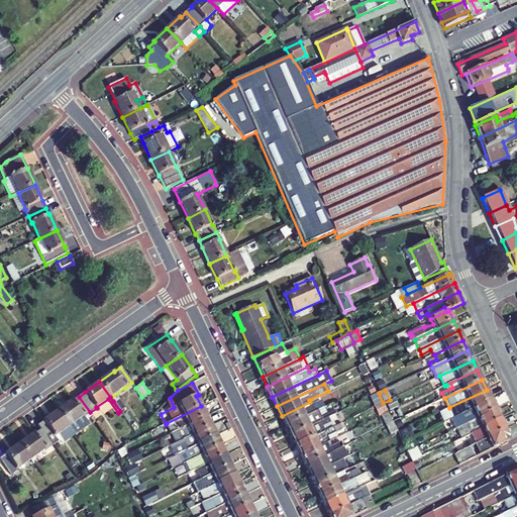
[(487,390),(449,407),(454,417),(491,400),(487,390)]
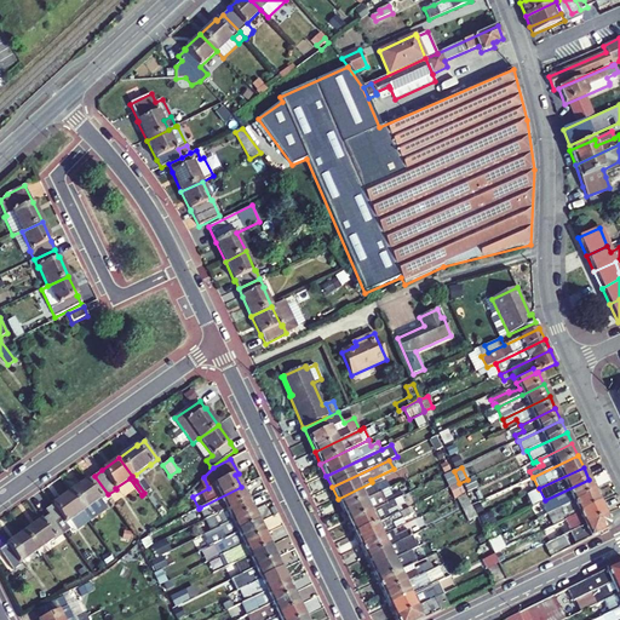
[(459,483),(454,471),(443,477),(449,488),(459,483)]
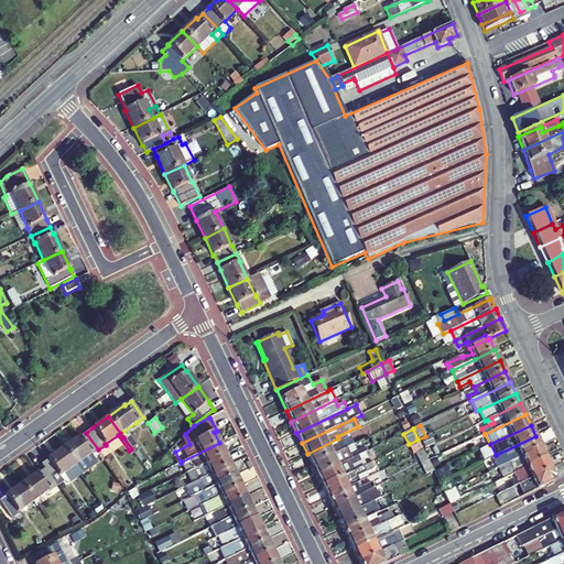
[(79,437),(63,448),(82,473),(97,462),(95,458),(91,455),(98,449),(86,433),(79,437)]
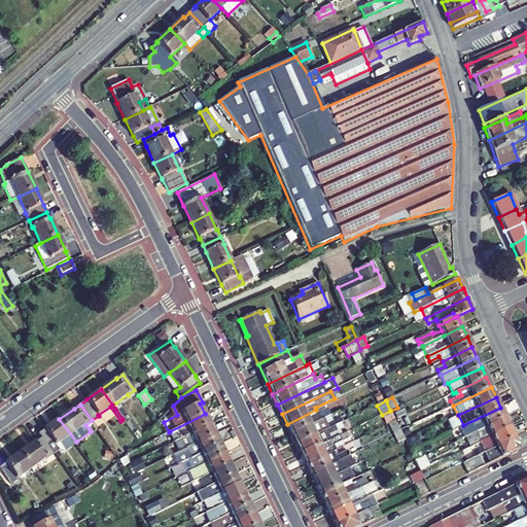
[(128,416),(120,406),(118,408),(115,409),(123,419),(128,416)]
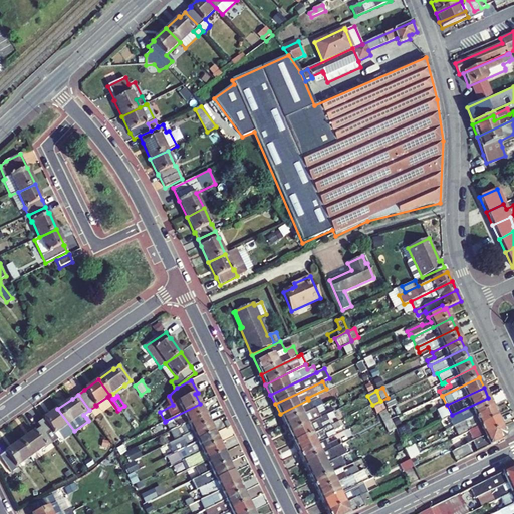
[(383,401),(388,409),(396,405),(392,397),(383,401)]
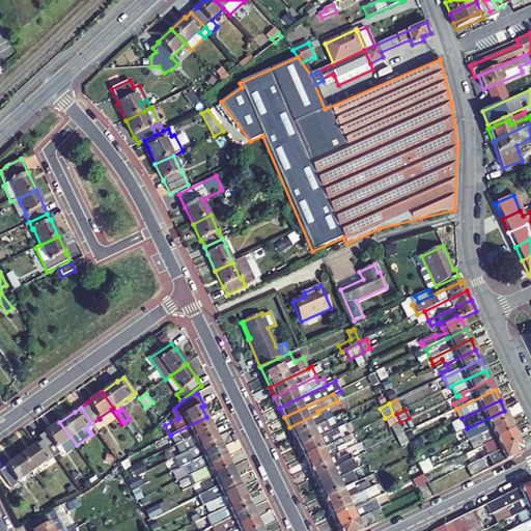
[(504,411),(467,428),(463,430),(468,441),(469,440),(509,421),(504,411)]
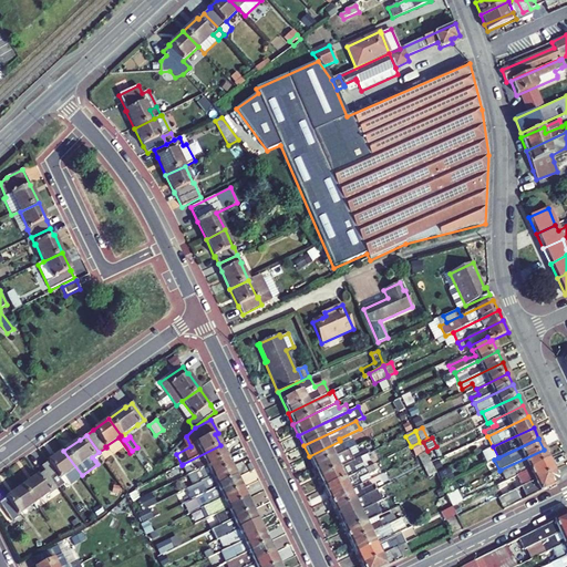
[(342,445),(340,441),(309,456),(313,467),(356,447),(357,447),(352,440),(342,445)]
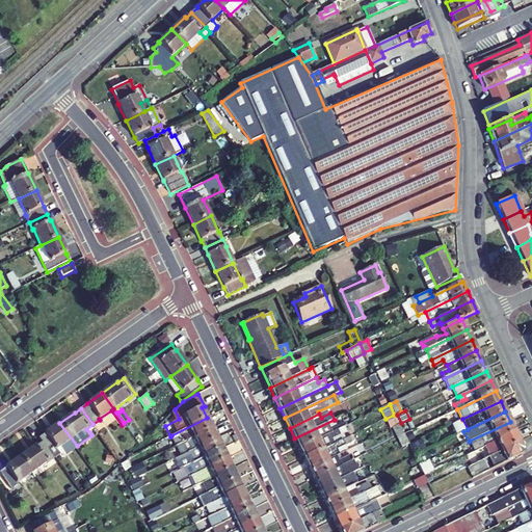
[(399,424),(395,416),(394,415),(386,419),(384,419),(390,429),(392,428),(399,425),(399,424)]
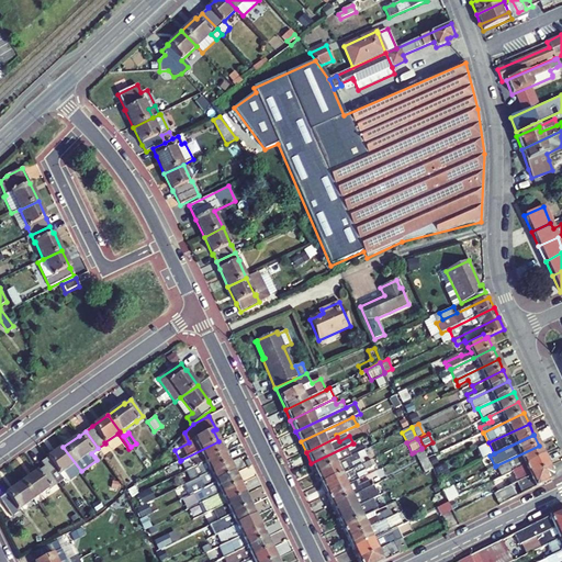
[(224,452),(218,441),(181,460),(186,471),(224,452)]
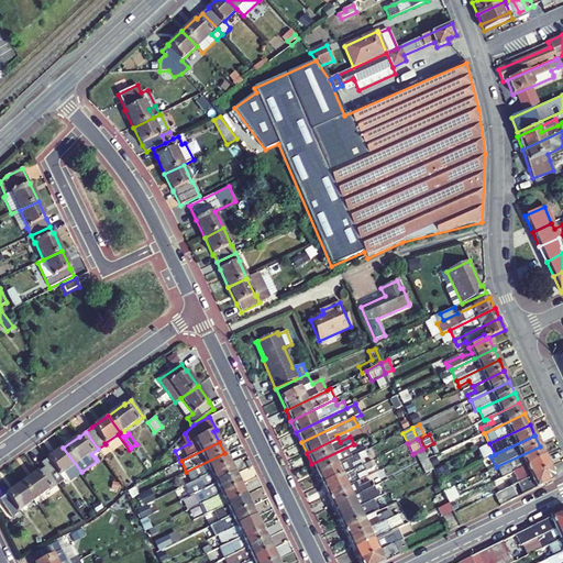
[(353,444),(311,464),(317,475),(365,452),(366,451),(364,448),(356,451),(353,444)]
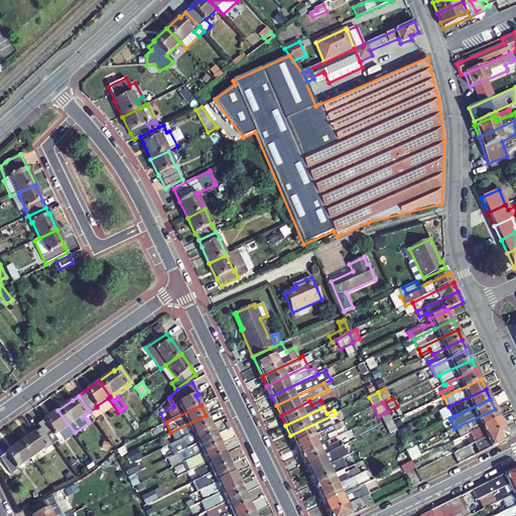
[(495,409),(456,427),(461,437),(500,418),(495,409)]
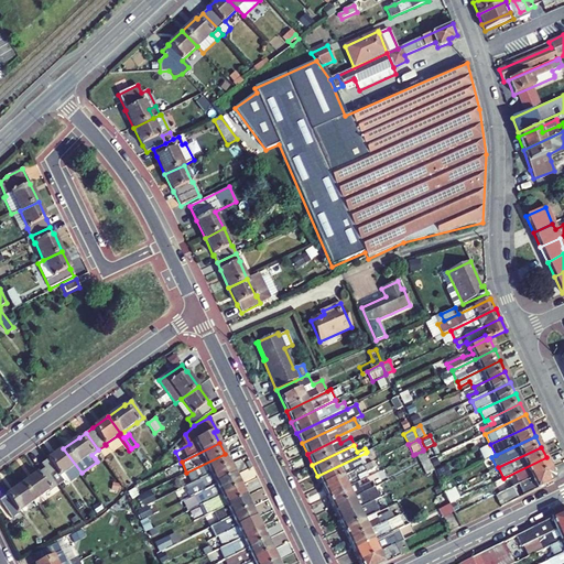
[(82,473),(63,448),(47,459),(41,465),(44,469),(56,487),(64,481),(69,483),(82,474),(82,473)]
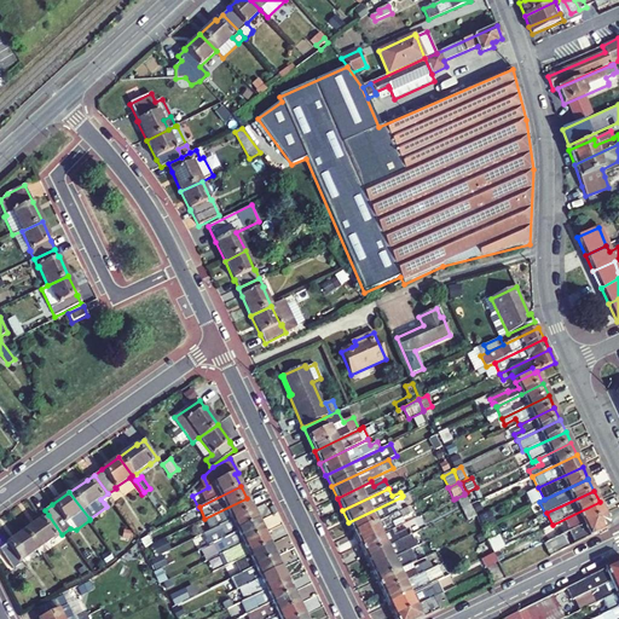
[(100,499),(104,503),(111,498),(108,493),(100,499)]
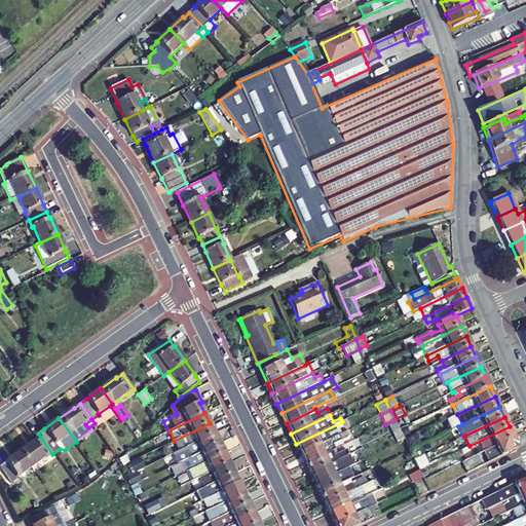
[(399,429),(395,420),(387,423),(392,433),(399,429)]
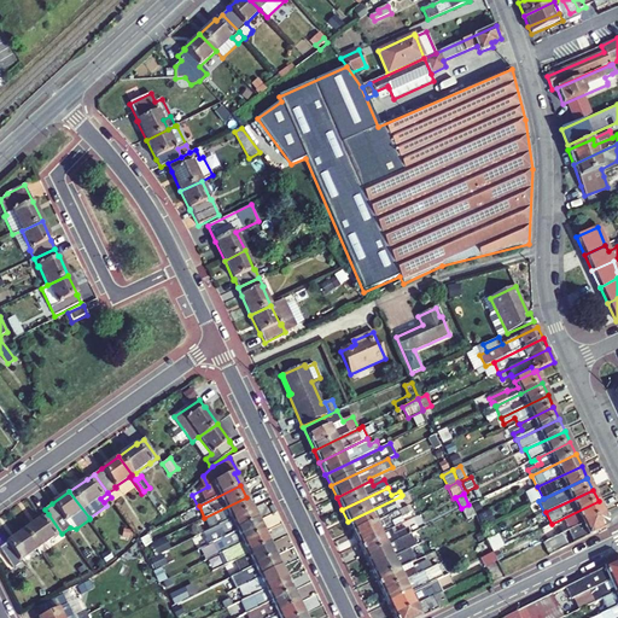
[(348,522),(354,534),(398,512),(395,506),(398,505),(403,502),(401,496),(348,522)]
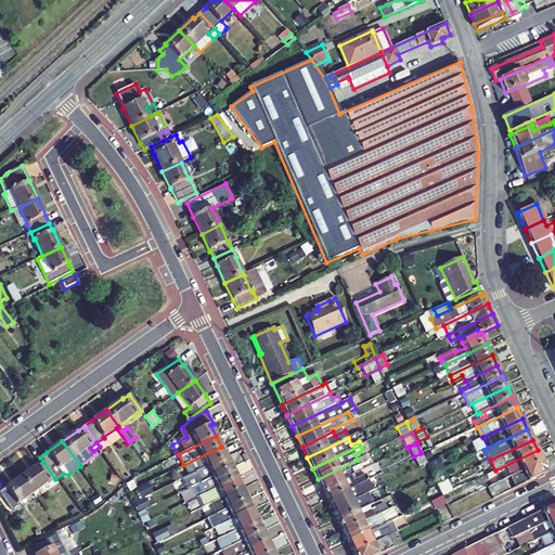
[(221,447),(183,465),(189,476),(227,457),(221,447)]
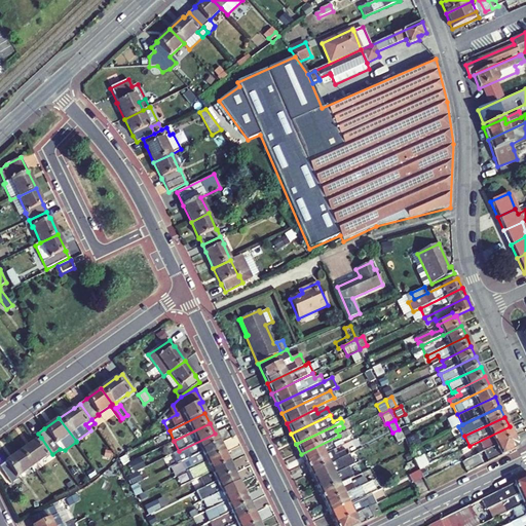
[(510,426),(470,446),(467,447),(473,457),(514,437),(510,426)]
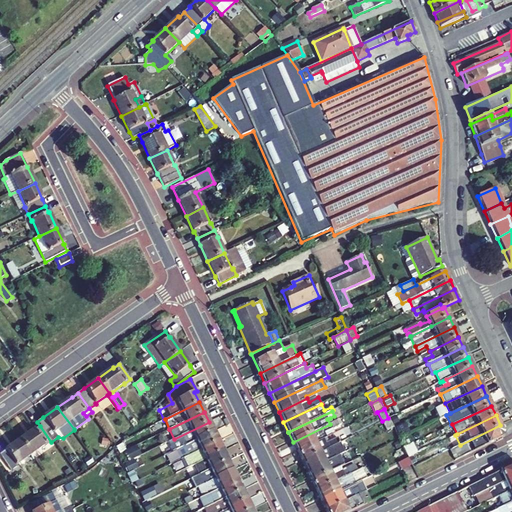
[(394,427),(389,418),(388,418),(382,421),(387,431),(394,427)]
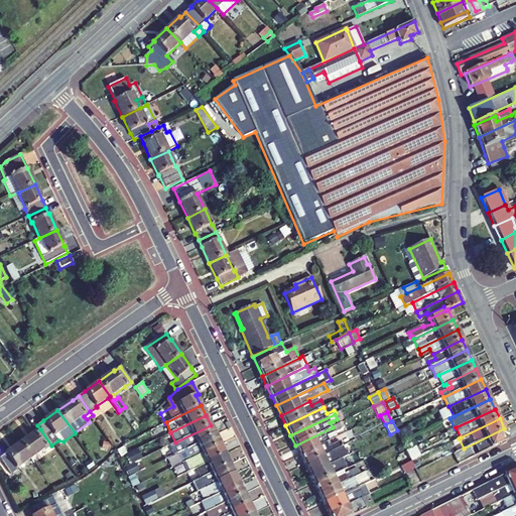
[(333,427),(295,445),(299,455),(327,442),(330,440),(337,437),(335,432),(342,429),(339,424),(335,426),(333,427)]
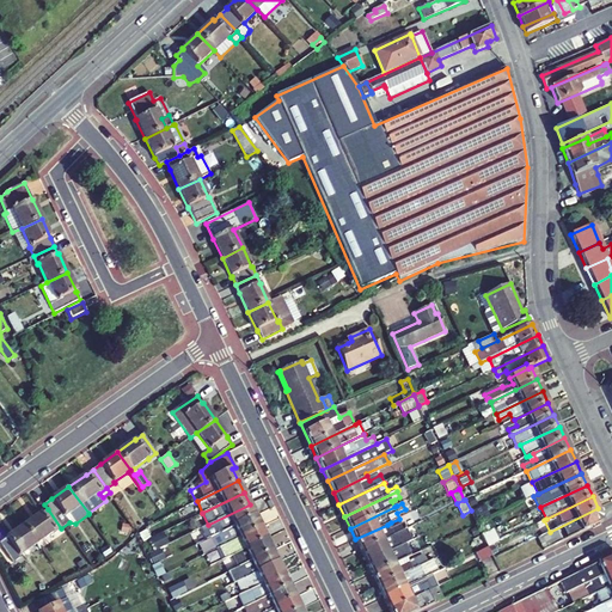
[(250,505),(208,525),(201,528),(207,540),(210,538),(256,516),(250,505)]
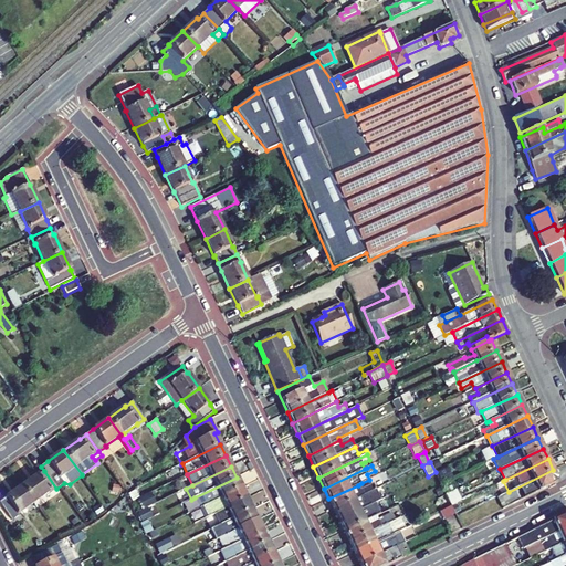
[(553,470),(509,492),(501,495),(498,498),(503,509),(556,483),(557,479),(553,470)]
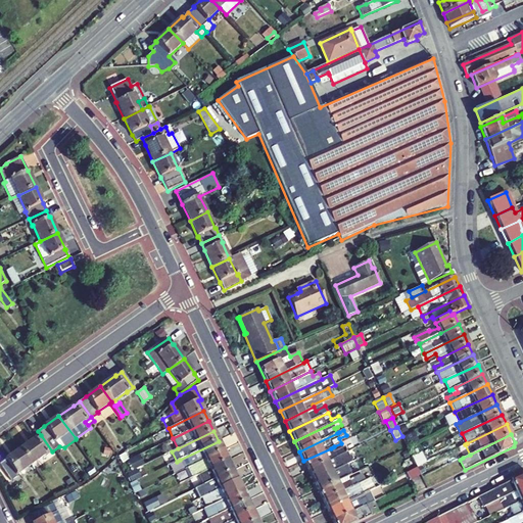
[(35,439),(19,449),(31,465),(46,455),(46,456),(52,452),(41,435),(35,439)]
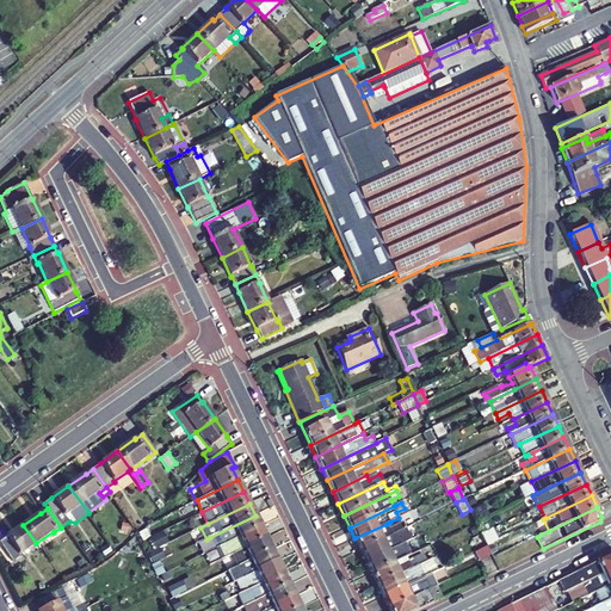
[(255,516),(210,537),(216,549),(220,547),(226,544),(260,526),(255,516)]
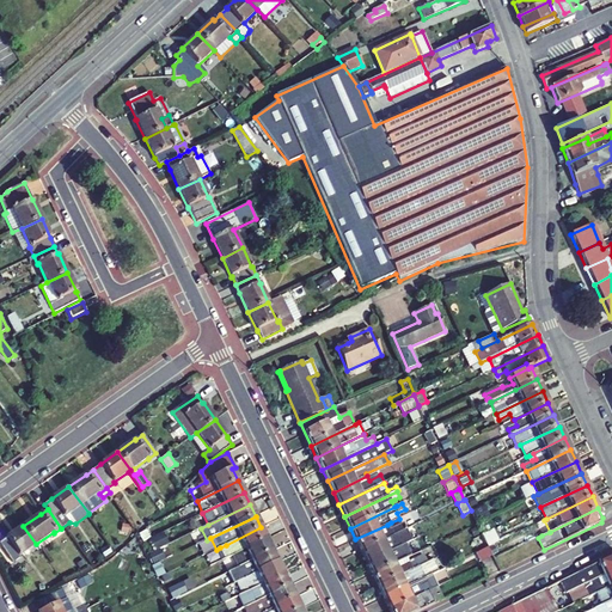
[(550,532),(544,520),(537,524),(542,536),(550,532)]
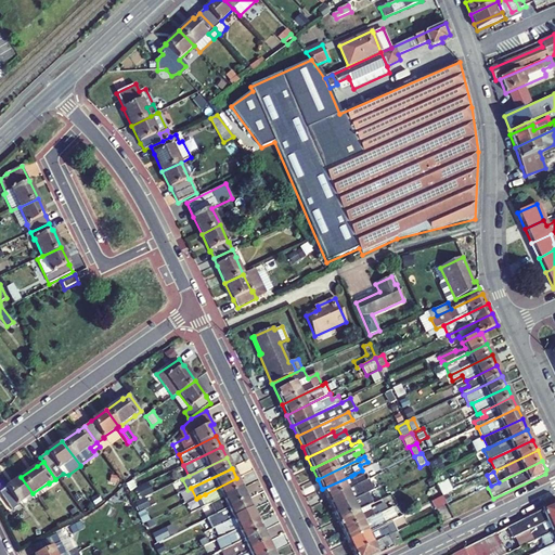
[(353,480),(351,476),(322,489),(327,500),(365,482),(369,480),(366,475),(357,479),(353,480)]
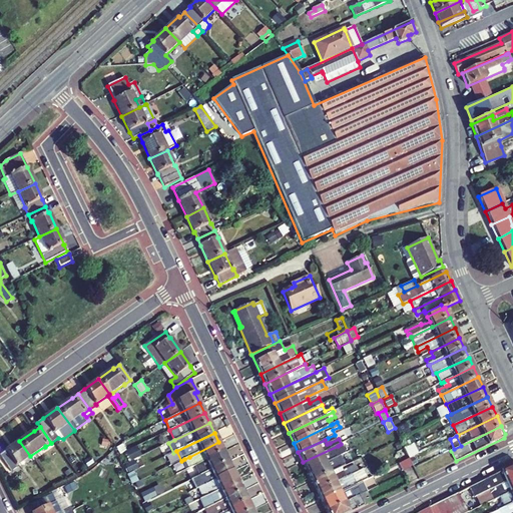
[(30,456),(19,441),(5,451),(0,455),(0,457),(10,472),(17,467),(16,466),(30,456)]
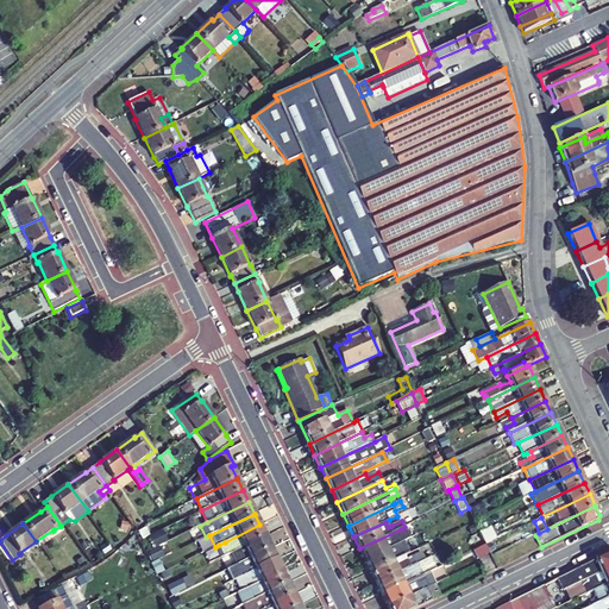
[(259,525),(225,542),(227,546),(221,548),(225,557),(232,553),(265,537),(259,525)]
